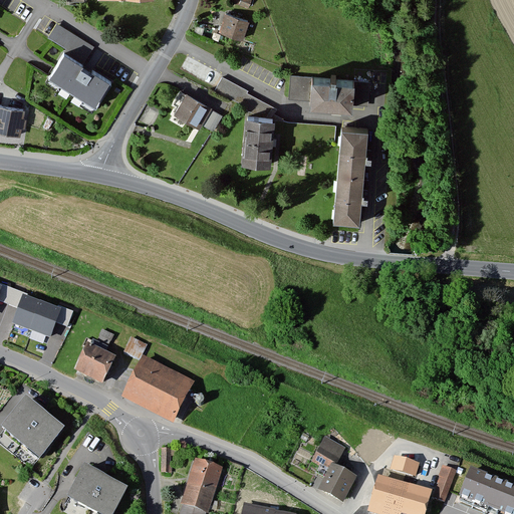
[(241,37),(247,20),(229,14),(223,31),(241,37)]
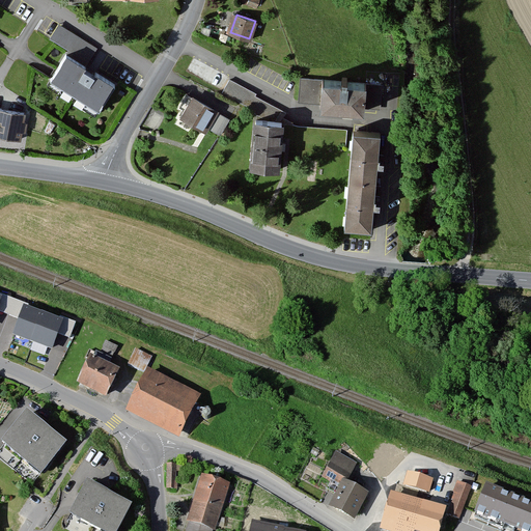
[(101,110),(116,85),(66,55),(51,79),(101,110)]
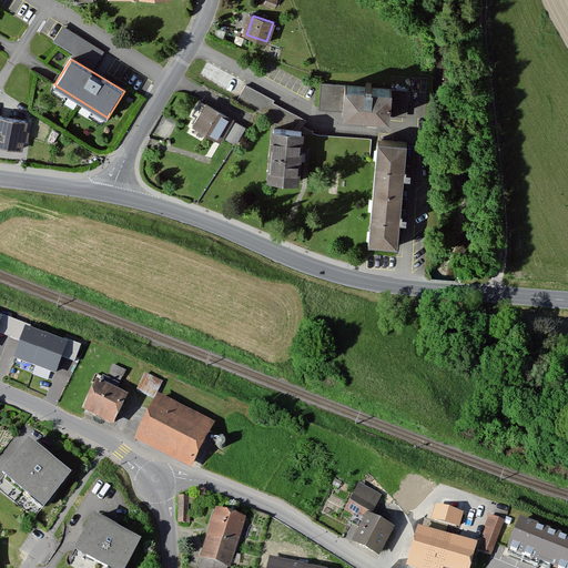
[(409,90),(321,82),(318,110),(407,117),(409,90)]
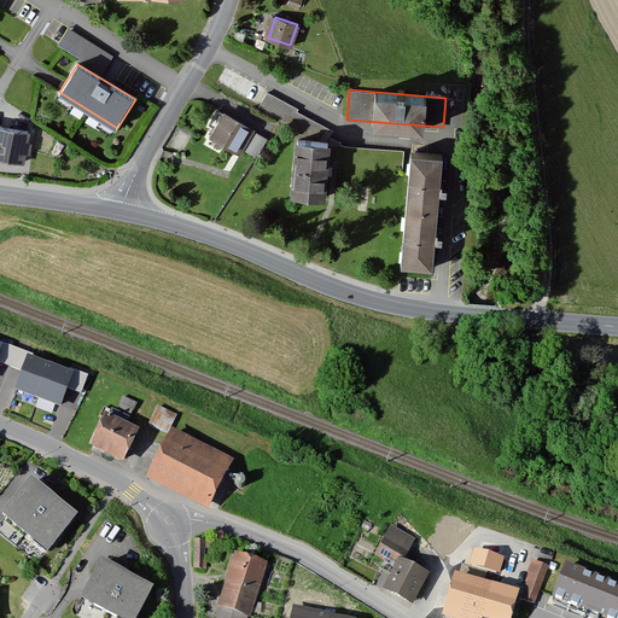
[(252,129),(221,112),(208,138),(239,155),(252,129)]
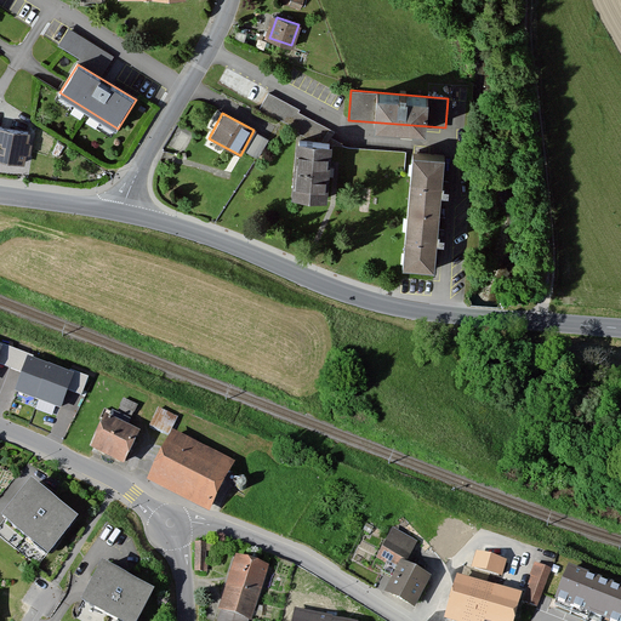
[(28,132),(0,126),(0,159),(22,164),(28,132)]
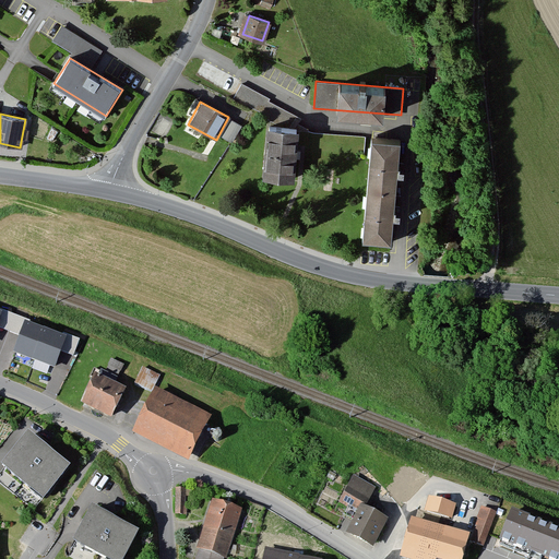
[(294,129),(269,126),(263,177),(288,180),(294,129)]
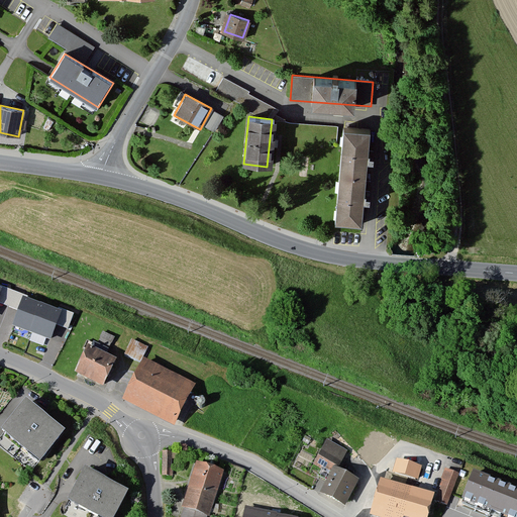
[(372,130),(346,128),(338,222),(356,223),(364,224),(372,130)]
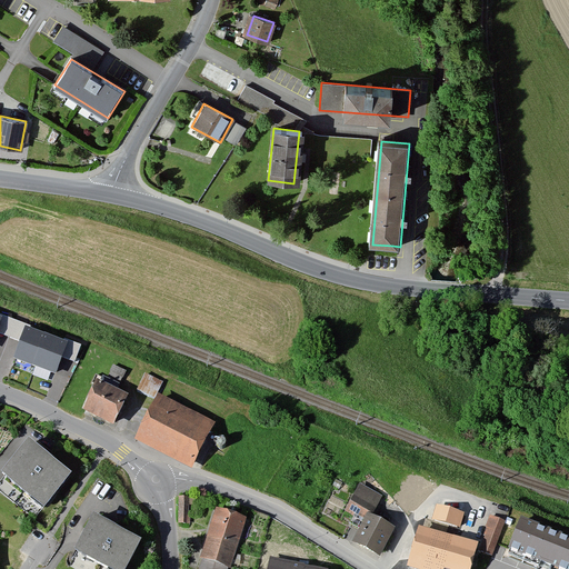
[(33,365),(46,332),(26,326),(13,358),(33,365)]
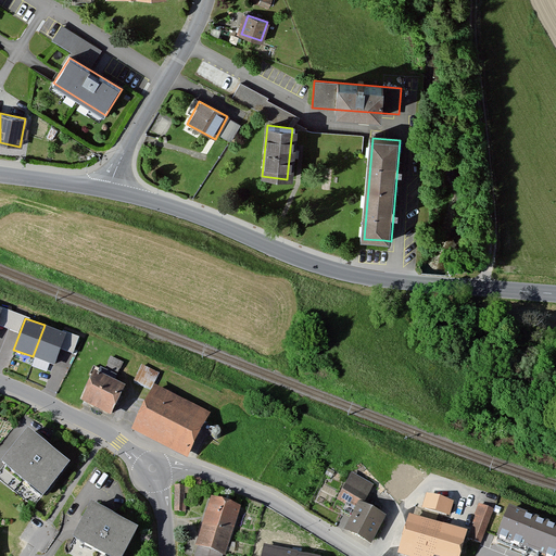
[(66,333),(45,325),(33,356),(55,365),(66,333)]
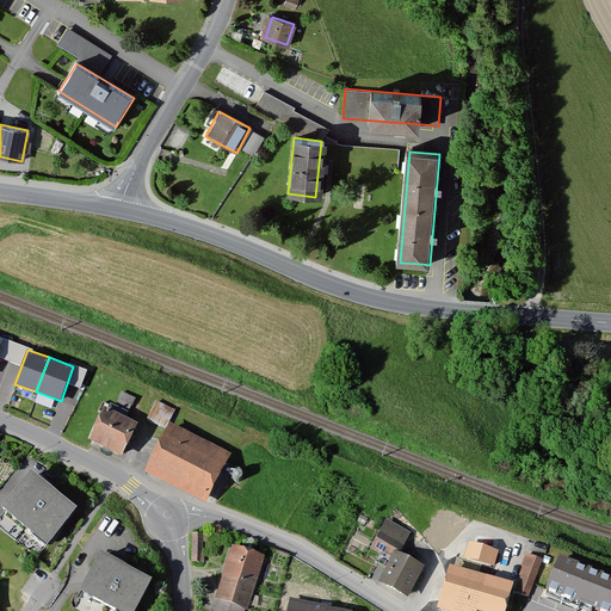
[(134,399),(122,394),(117,405),(129,411),(134,399)]
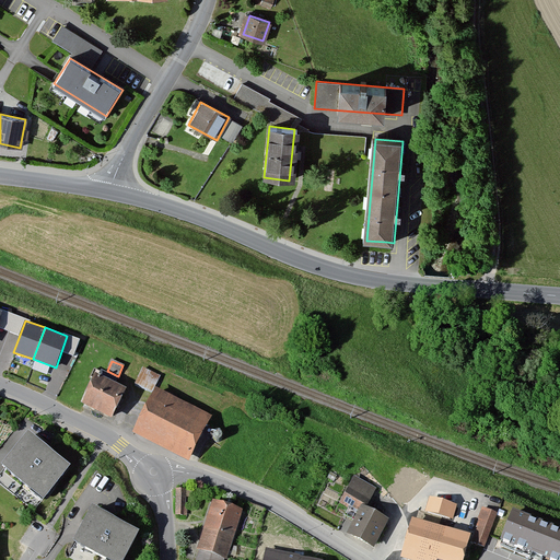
[(142,369),(135,384),(152,393),(160,377),(142,369)]
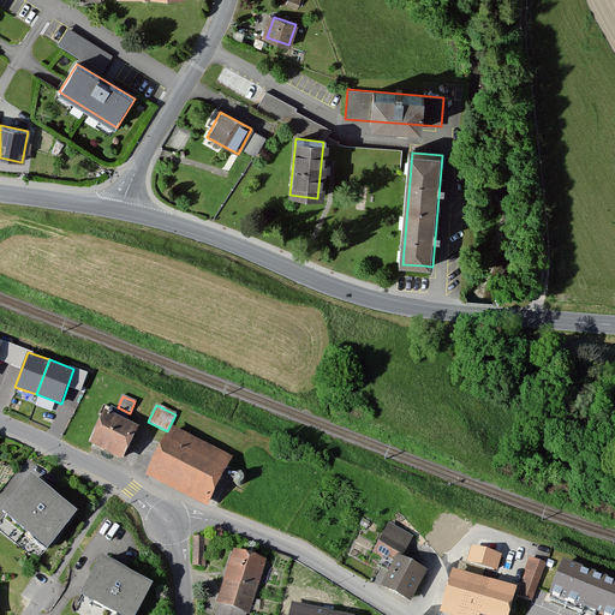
[(137,424),(103,408),(88,440),(123,457),(137,424)]
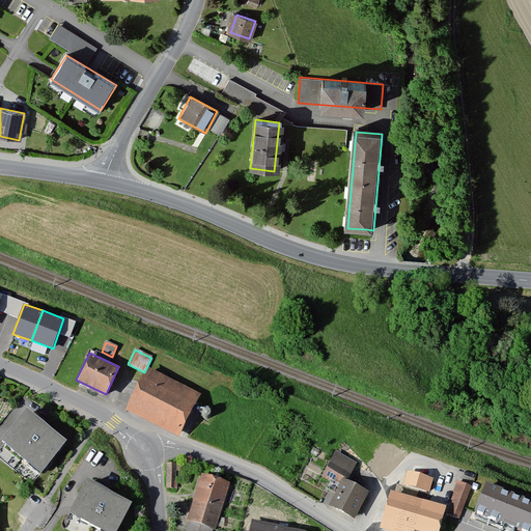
[(197,398),(147,372),(131,407),(179,431),(197,398)]
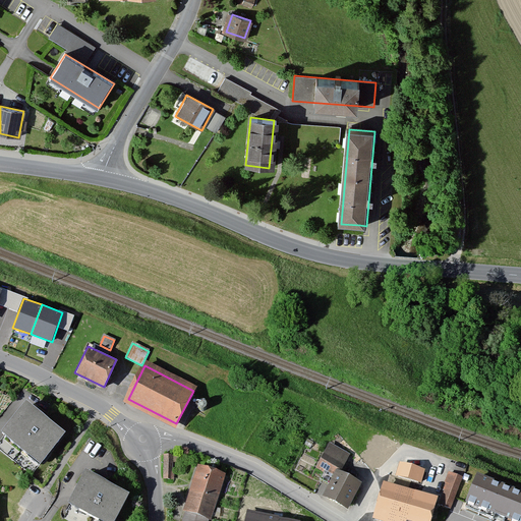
[(205,410),(206,409),(207,407),(207,406),(206,404),(206,403),(204,402),(203,402),(200,402),(199,402),(198,403),(197,404),(196,406),(197,407),(197,409),(198,410),(200,411),(201,411),(204,411),(205,410)]
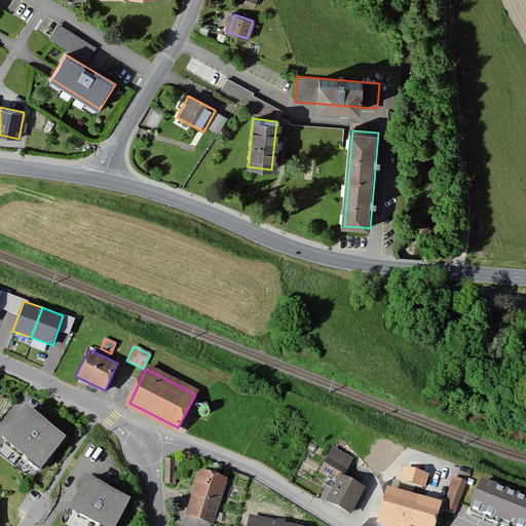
[(64,440),(27,410),(2,441),(40,470),(64,440)]
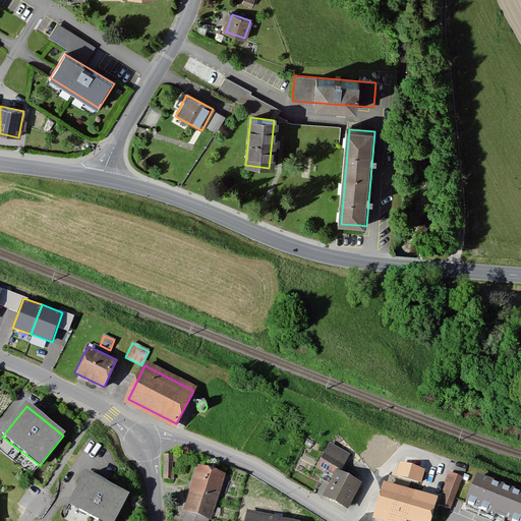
[(328,444),(313,470),(332,479),(321,500),(345,513),(360,485),(340,475),(350,456),(328,444)]
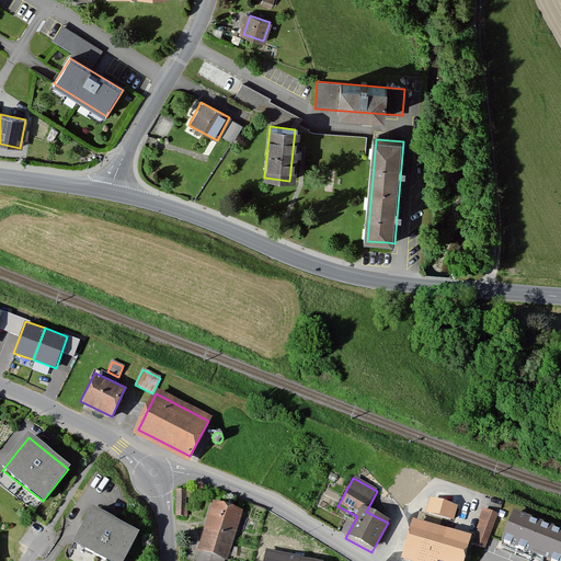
[(413,511),(410,522),(399,560),(460,560),(468,537),(451,533),(458,507),(431,500),(426,514),(413,511)]
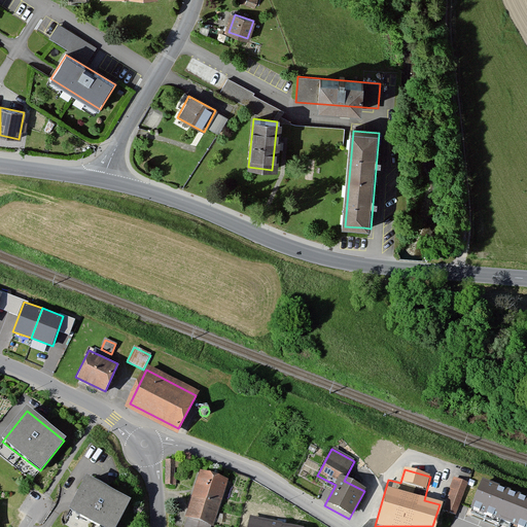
[(212,526),(226,482),(198,472),(183,521),(204,526),(212,526)]
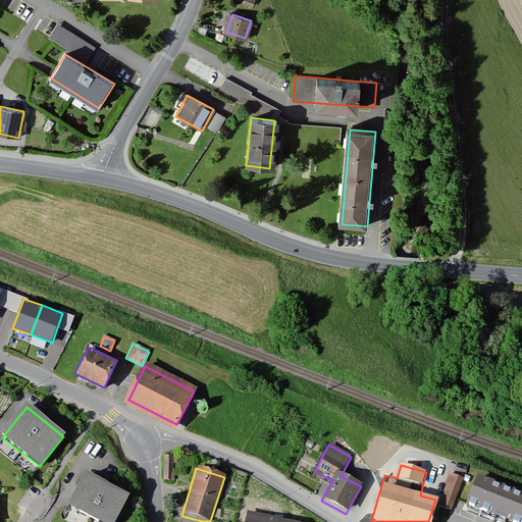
[(462,479),(448,475),(437,508),(452,512),(462,479)]
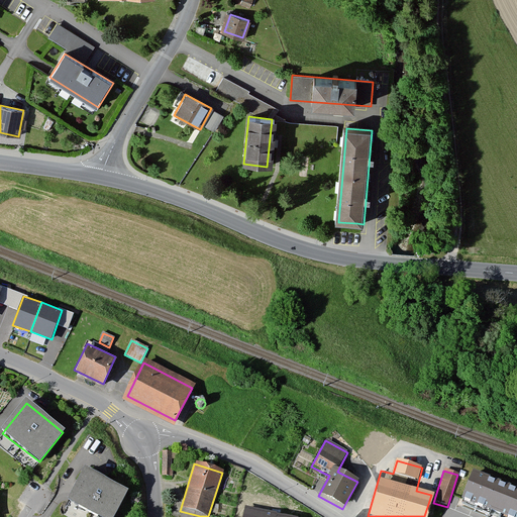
[(111,516),(123,493),(79,472),(62,507),(83,516),(111,516)]
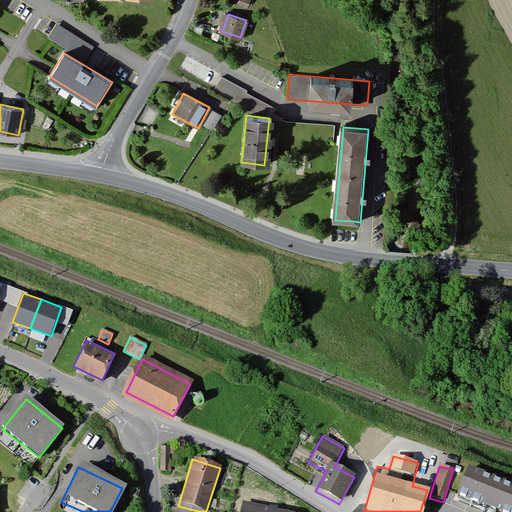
[(511,511),(511,486),(470,470),(459,495),(504,511),(511,511)]
